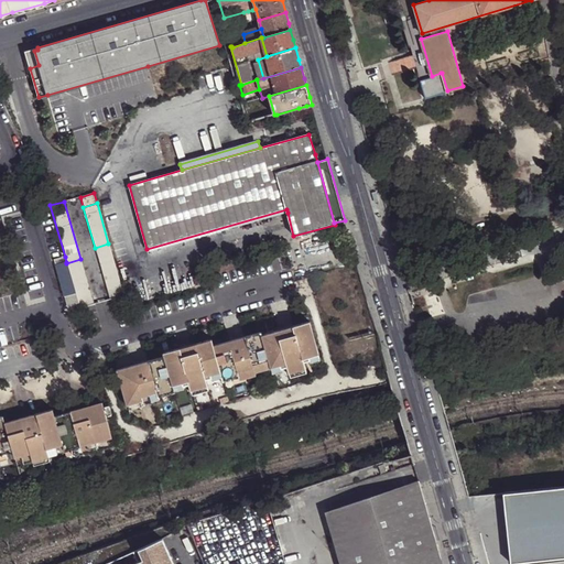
[(148,251),(288,213),(286,209),(147,249),(148,251)]
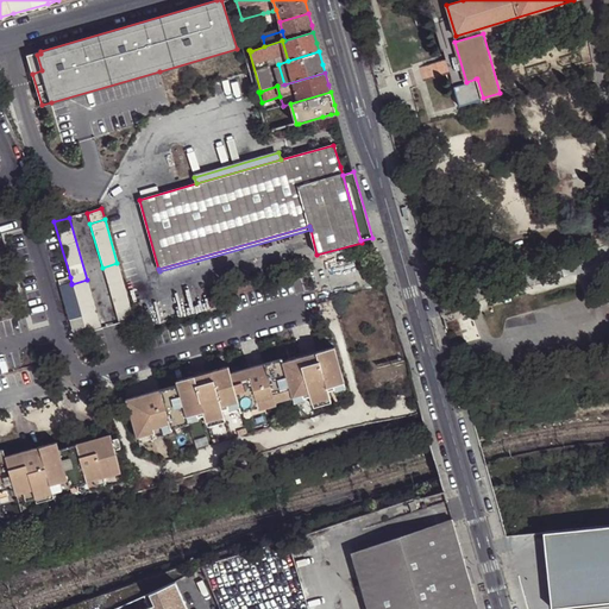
[(102,268),(111,297),(126,294),(117,263),(102,268)]
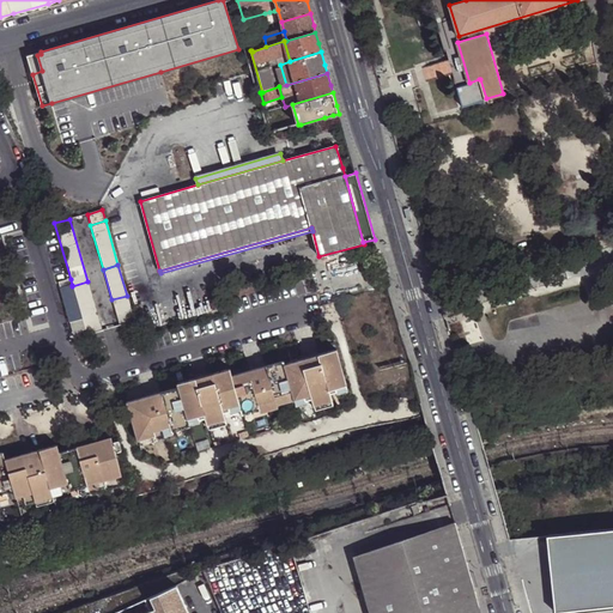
[(72,285),(71,279),(58,283),(60,289),(72,285)]
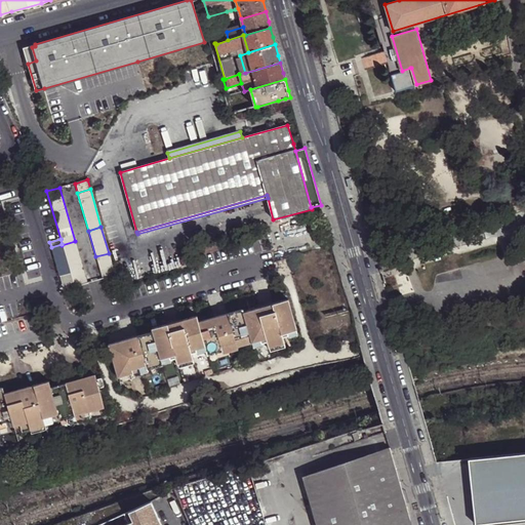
[(74,287),(87,283),(75,241),(62,245),(70,273),(74,287)]
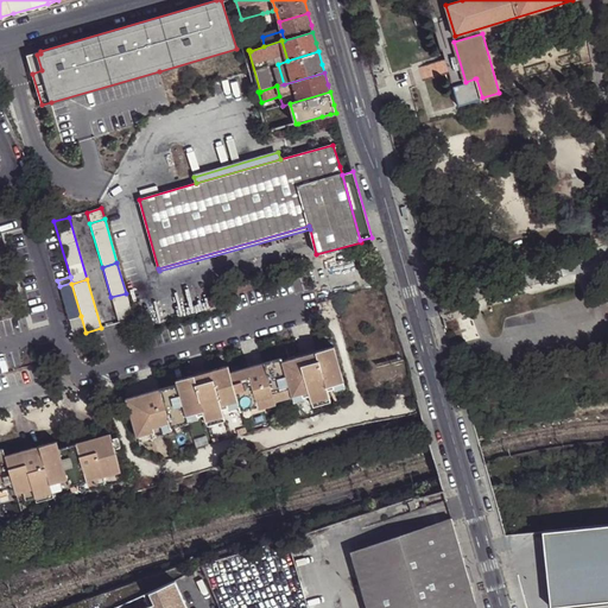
[(111,297),(118,323),(133,318),(126,293),(111,297)]
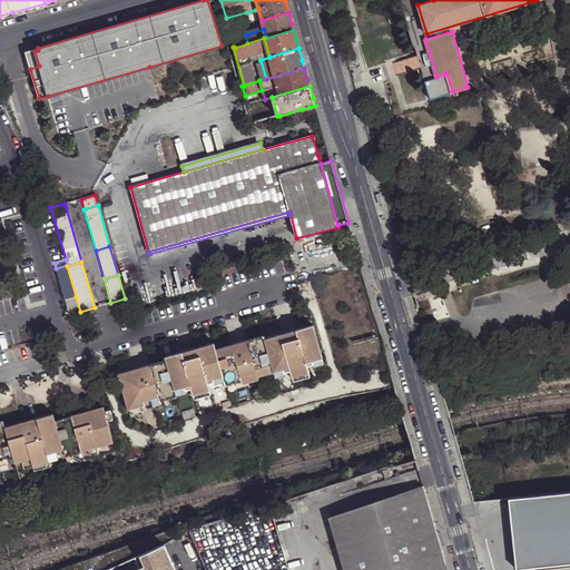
[(64,300),(68,315),(80,312),(76,296),(64,300)]
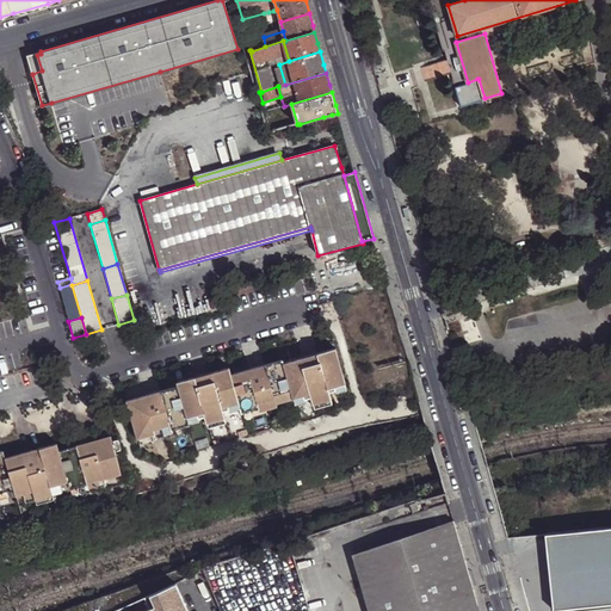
[(334,386),(345,382),(335,349),(284,363),(283,359),(230,375),(228,368),(178,382),(178,386),(127,401),(137,438),(155,433),(154,429),(162,426),(171,424),(172,429),(189,424),(189,421),(187,417),(197,414),(198,417),(205,415),(207,421),(224,417),(223,411),(229,408),(228,405),(239,402),(240,407),(241,412),(259,407),(258,402),(275,397),(276,402),(294,397),(304,394),(304,397),(312,395),(313,402),(331,397),(329,390),(335,388),(334,386)]
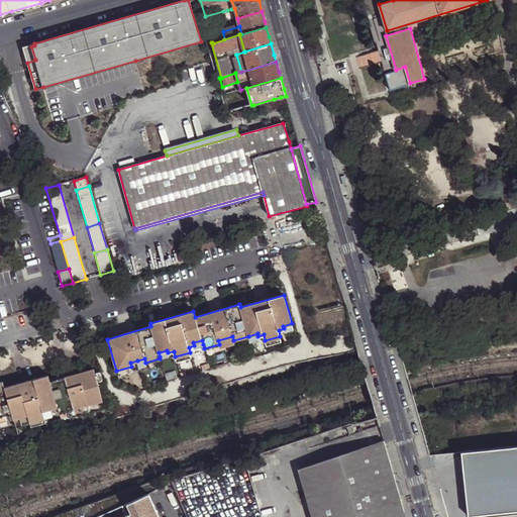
[(234,342),(233,340),(232,336),(218,340),(219,344),(220,346),(234,342)]
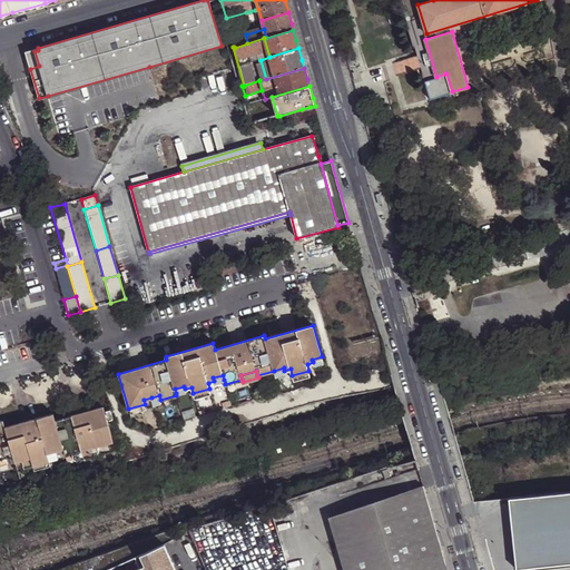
[(311,375),(308,371),(292,375),(293,380),(311,375)]
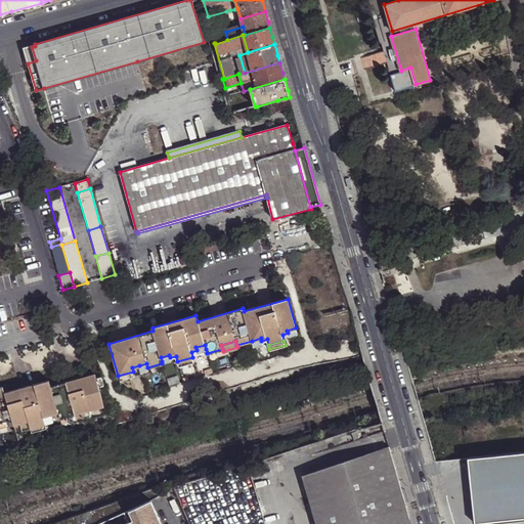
[(194,361),(192,357),(177,361),(179,366),(194,361)]
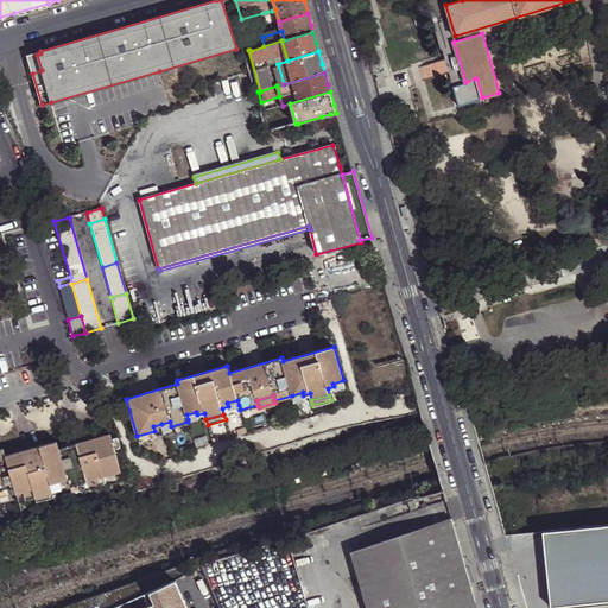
[(162,424),(164,432),(171,430),(171,426),(170,422),(162,424)]
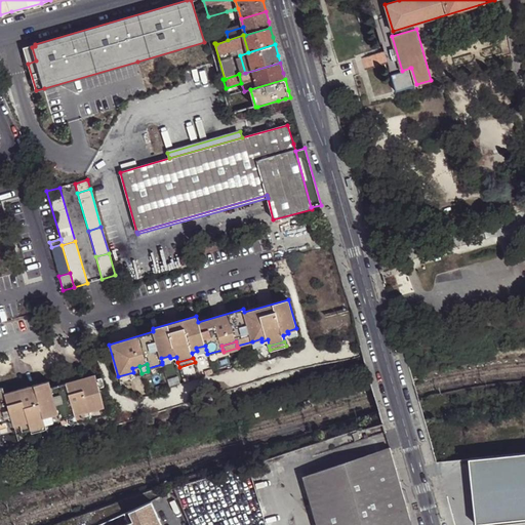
[(132,368),(133,372),(134,375),(142,373),(139,366),(132,368)]
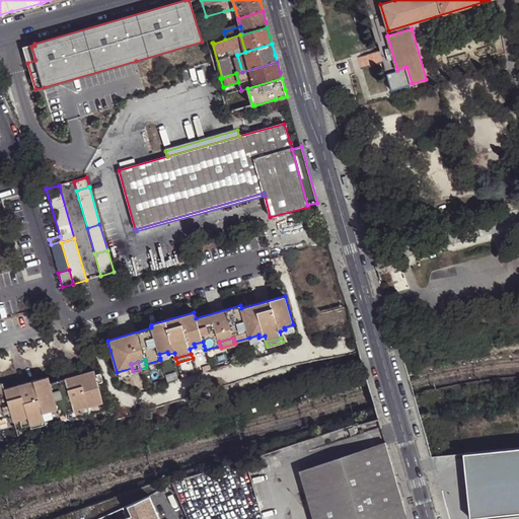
[(93,370),(50,382),(57,409),(59,416),(65,414),(74,411),(80,409),(88,406),(102,402),(97,383),(94,374),(93,370)]
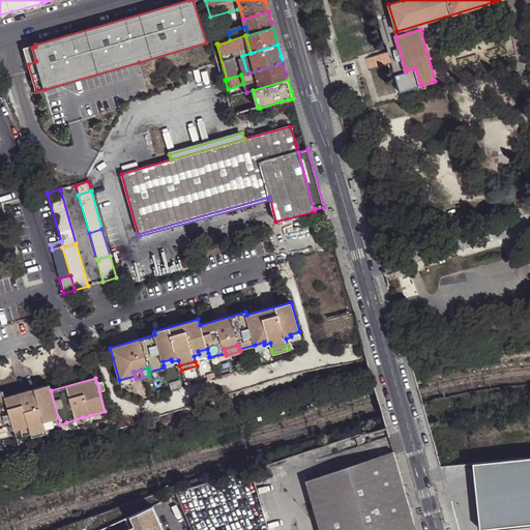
[(49,384),(4,398),(11,424),(13,431),(21,429),(28,427),(43,422),(52,419),(58,417),(51,390),(49,384)]
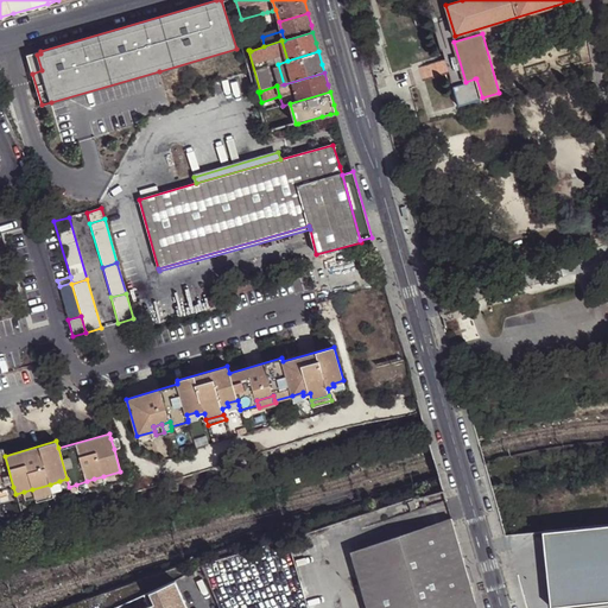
[(5,456),(2,449),(0,449),(0,491),(6,489),(13,487),(5,456)]
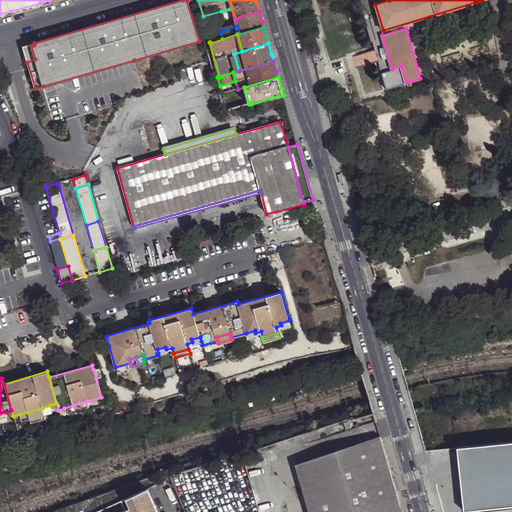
[(52,412),(50,405),(42,408),(44,414),(52,412)]
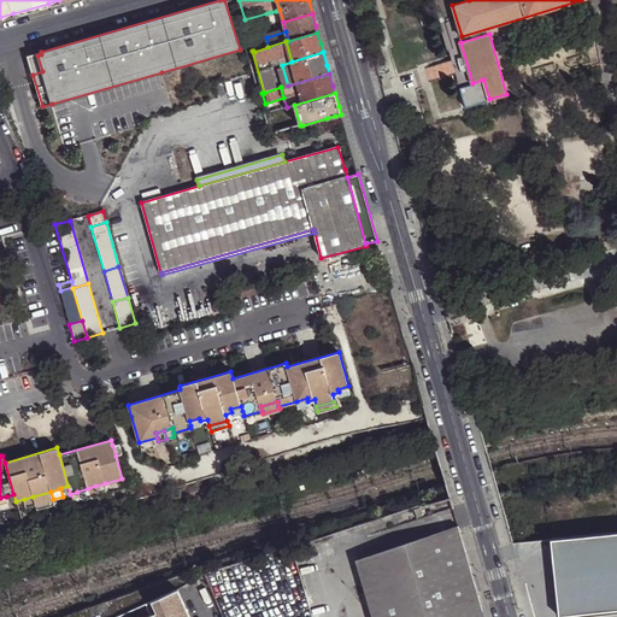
[(25,507),(35,504),(33,497),(24,499),(25,507)]
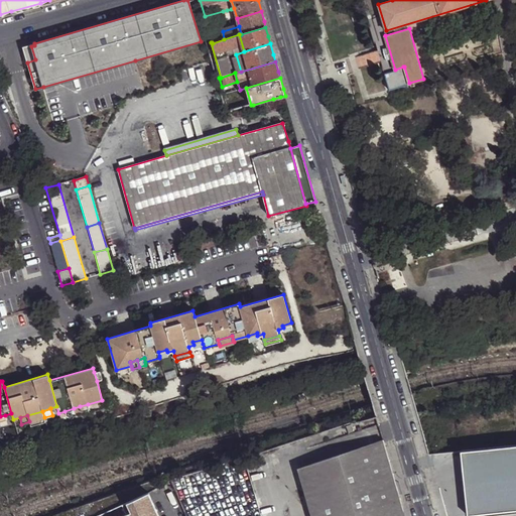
[(298,468),(311,515),(405,515),(391,465),(383,438),(298,468)]
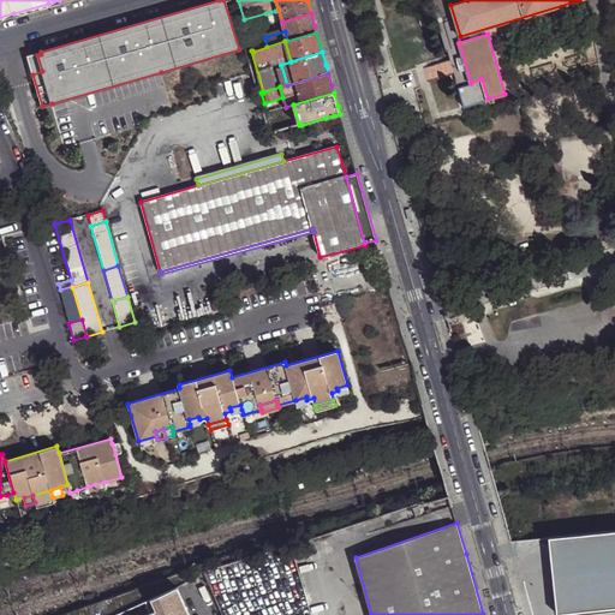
[(614,530),(549,537),(556,611),(614,605),(614,530)]
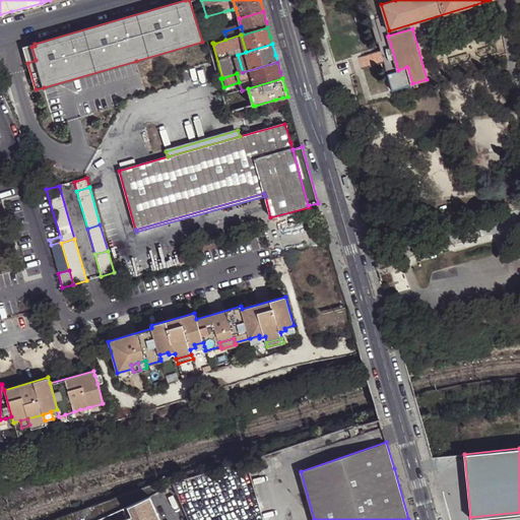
[(159,519),(150,498),(128,507),(132,518),(126,519),(159,519)]
